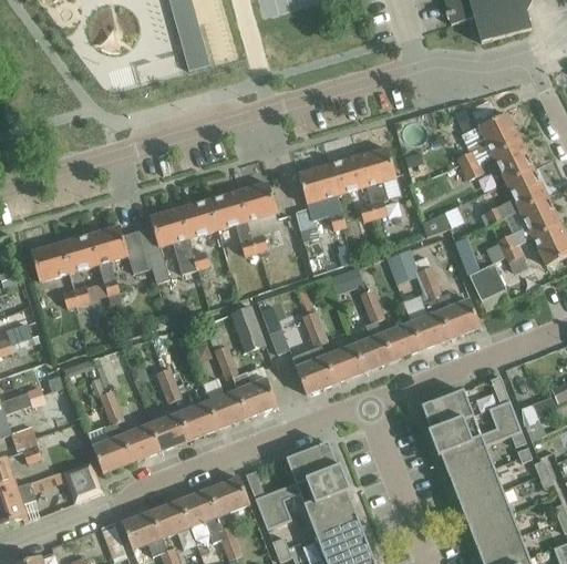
[(168,0),(188,70),(209,64),(191,0),(168,0)]
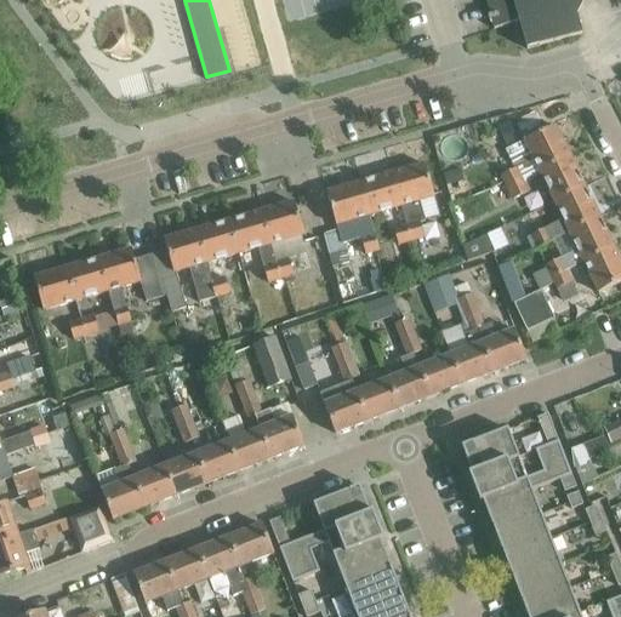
[(486,0),(494,26),(519,18),(527,46),(582,30),(575,1),(575,0),(486,0)]
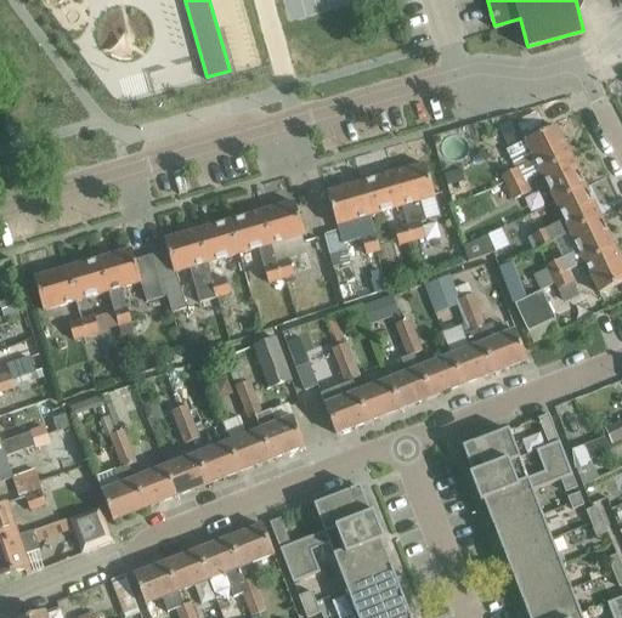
[(510,146),(524,139),(515,122),(515,120),(505,124),(501,126),(505,136),(510,146)]
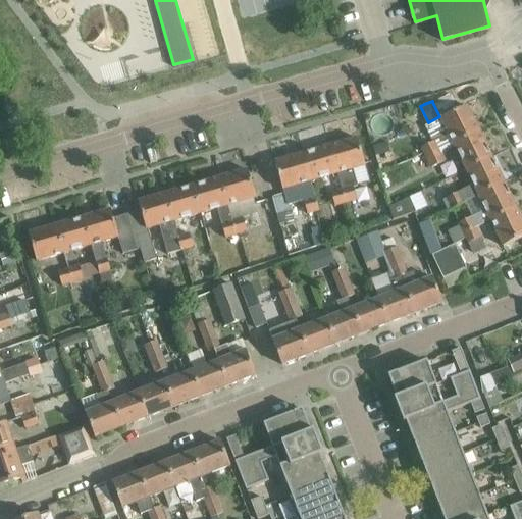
[(433,139),(421,145),(425,155),(439,148),(454,141),(479,130),(467,103),(458,108),(439,116),(428,122),(426,123),(433,139)]
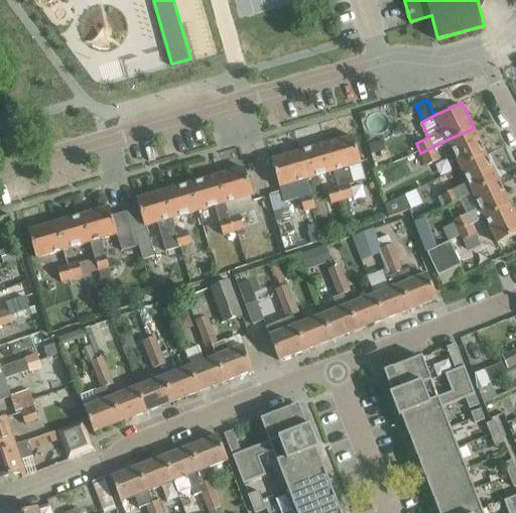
[(486,152),(474,128),(448,139),(461,164),(486,152)]
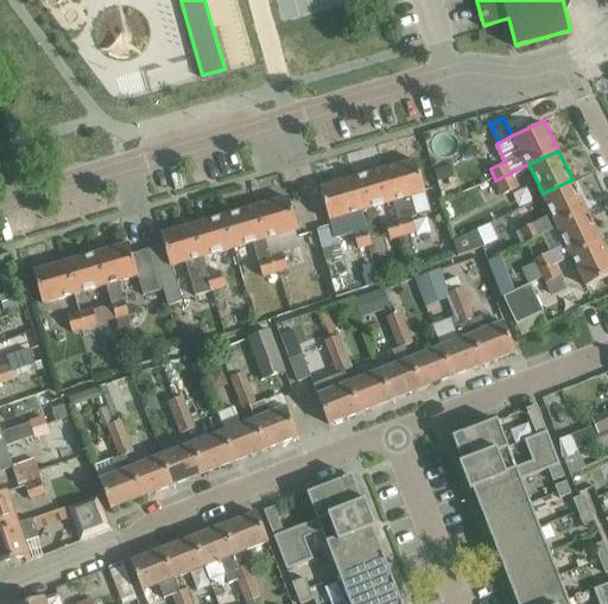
[(416,158),(384,167),(393,199),(398,217),(404,233),(416,229),(411,215),(415,214),(409,195),(425,190),(416,158)]
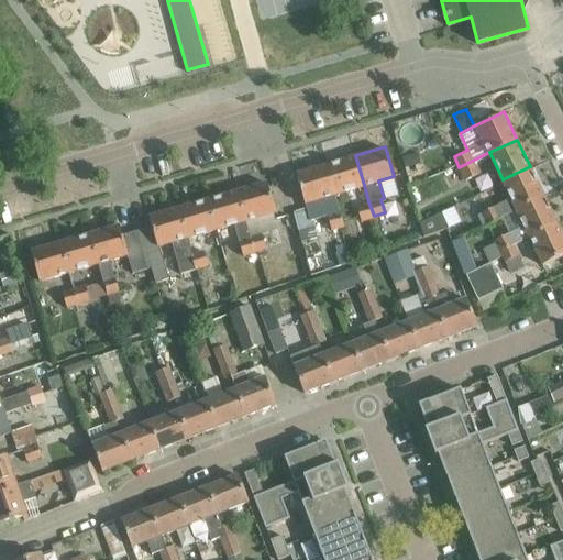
[(420,161),(417,151),(401,155),(404,166),(420,161)]
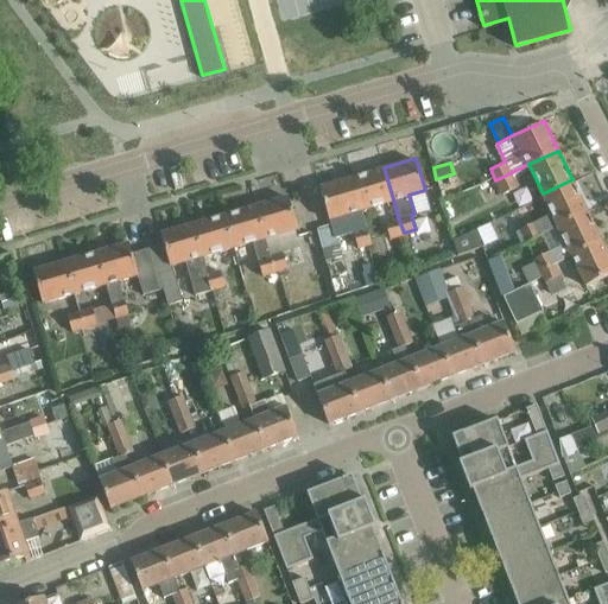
[(393,199),(384,167),(352,177),(361,208),(393,199)]
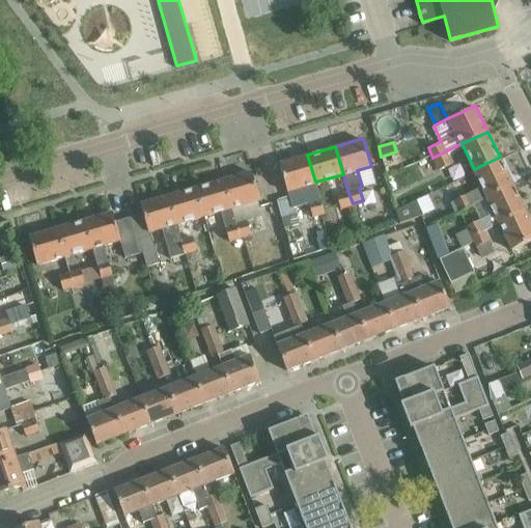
[(447,150),(432,158),(438,168),(452,161),(447,150)]
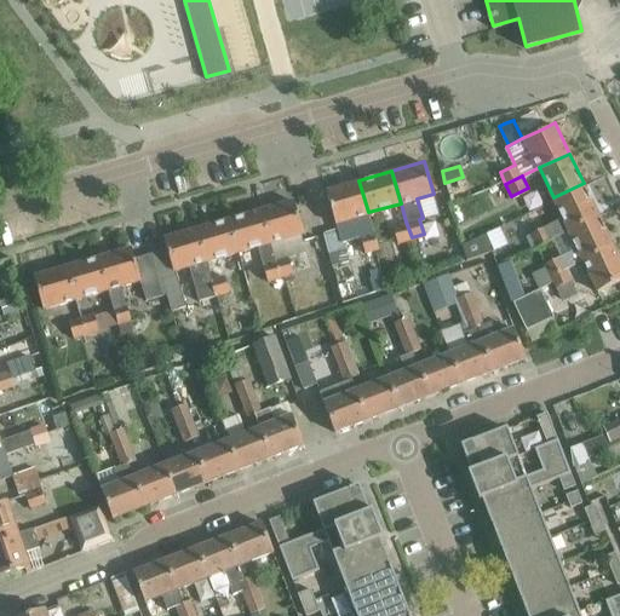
[(336,222),(368,212),(359,180),(326,189),(336,222)]
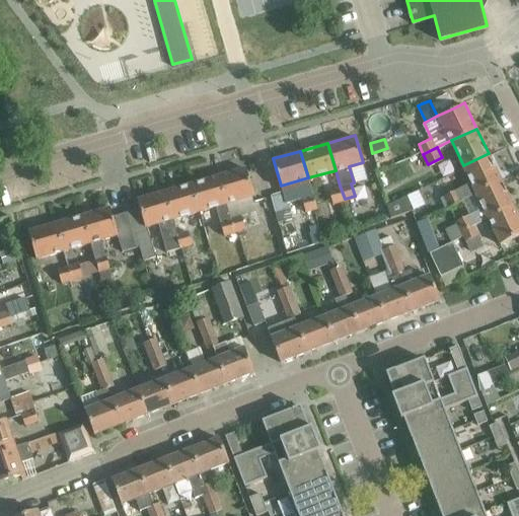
[(489,153),(463,165),(470,181),(444,194),(449,205),(461,198),(475,192),(501,178),(489,153)]
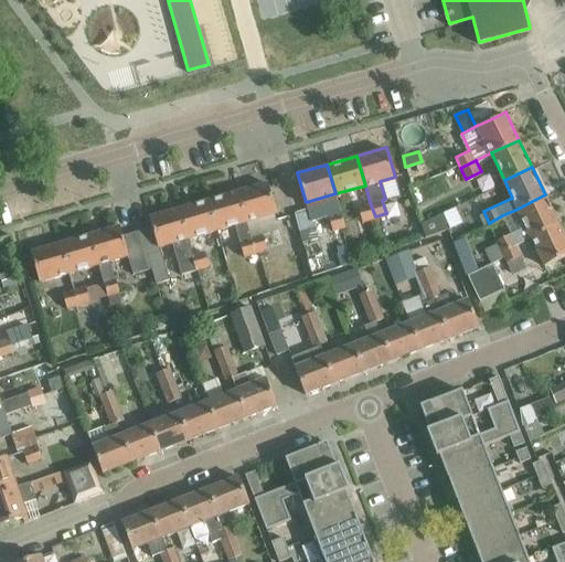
[(238,190),(256,252),(256,251),(267,248),(263,232),(278,228),(274,212),(276,211),(274,202),(268,181),(238,190)]
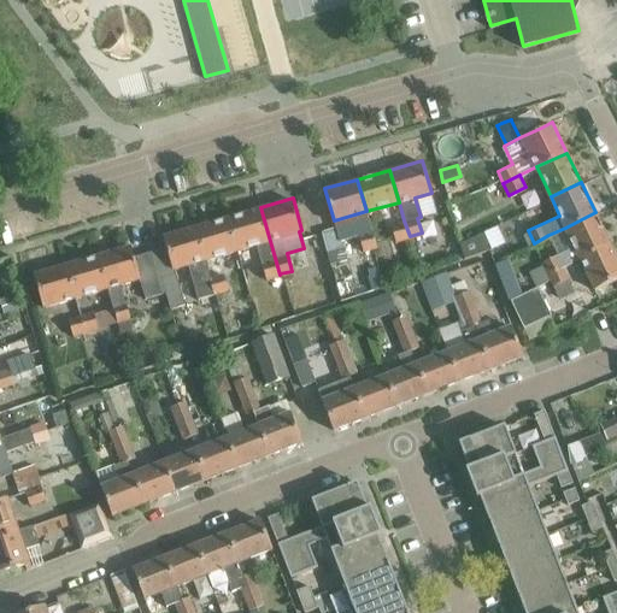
[(229,216),(228,217),(238,249),(239,248),(256,243),(266,278),(280,275),(260,207),(247,211),(245,212),(229,216)]
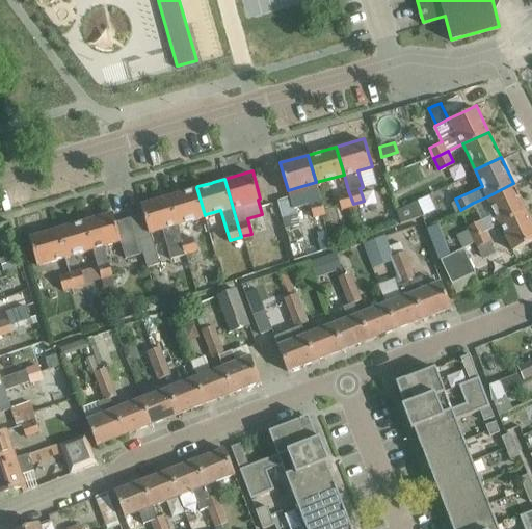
[(513,183),(487,196),(473,203),(480,218),(467,226),(468,228),(456,233),(460,240),(484,229),(500,221),(500,222),(526,210),(513,183)]
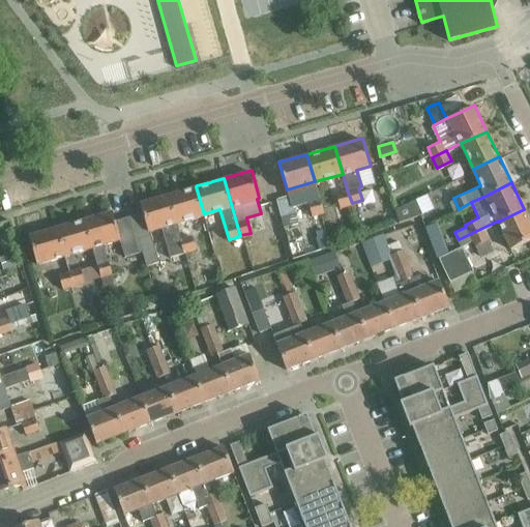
[(196,186),(168,195),(176,223),(177,222),(204,214),(196,186)]
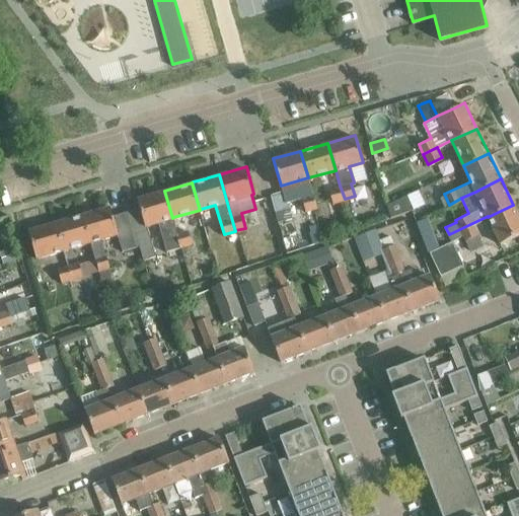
[(334,203),(345,199),(340,186),(328,190),(334,203)]
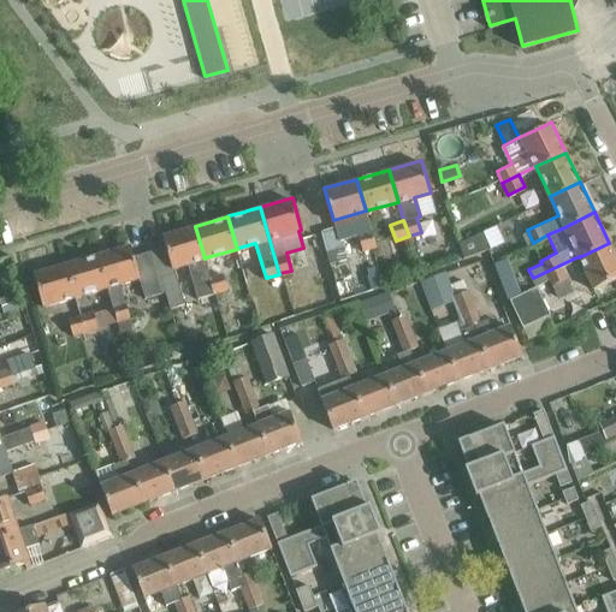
[(495,224),(483,230),(458,241),(463,256),(490,247),(489,244),(502,237),(495,224)]
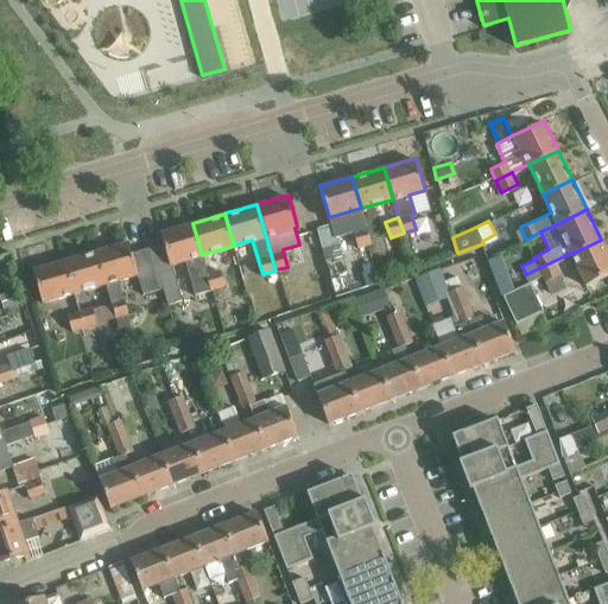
[(331,222),(316,227),(325,260),(341,255),(331,222)]
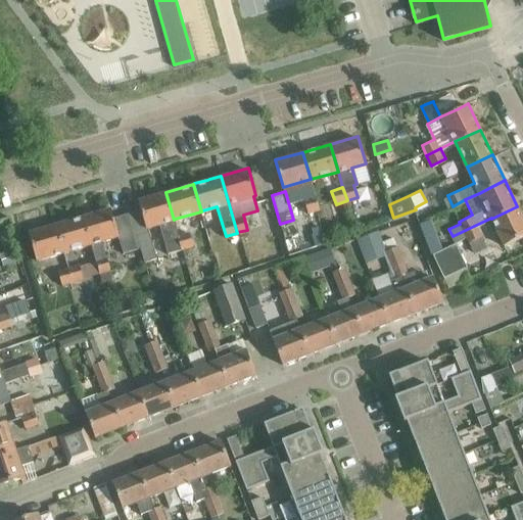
[(141,208),(128,213),(138,247),(141,246),(145,261),(155,257),(157,256),(148,227),(159,224),(168,252),(182,248),(178,234),(174,220),(165,192),(138,199),(141,208)]
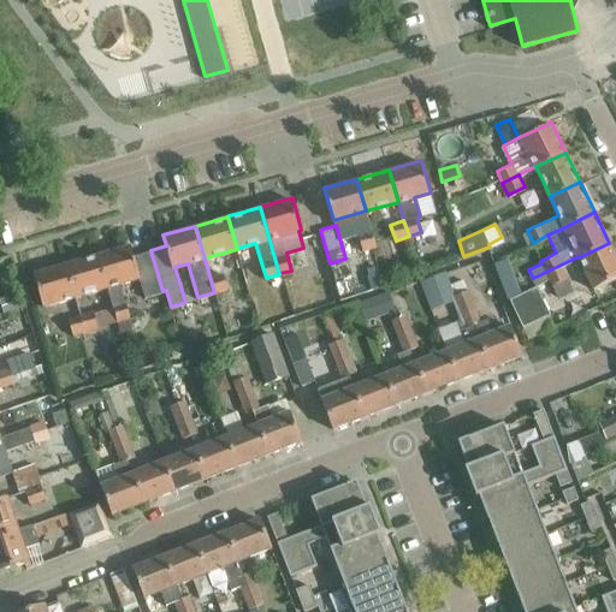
[(362,249),(377,245),(372,229),(357,232),(362,249)]
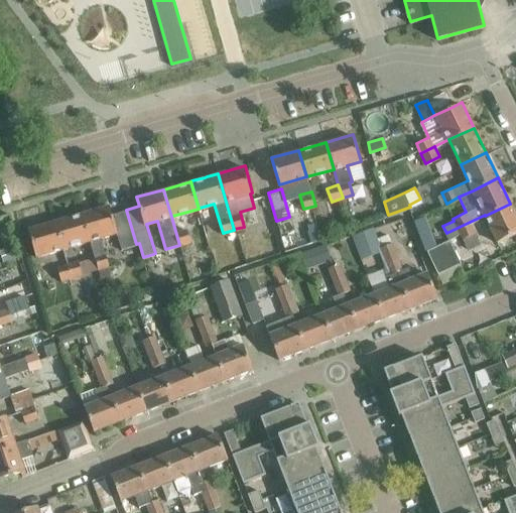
[(515,231),(515,215),(510,204),(485,216),(497,241),(515,231)]
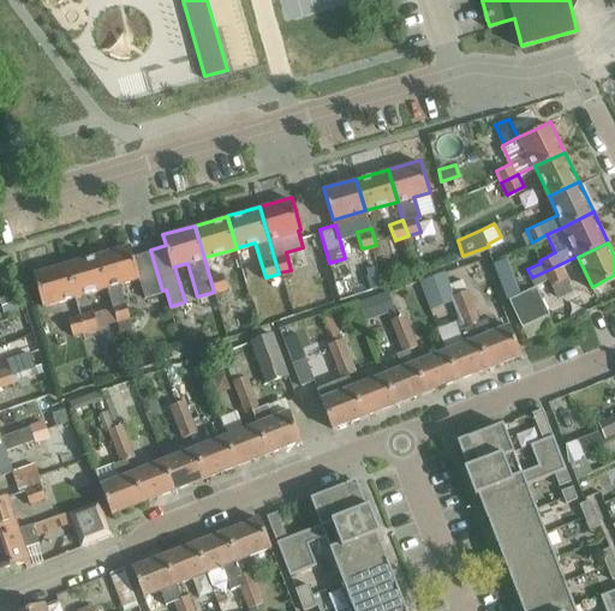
[(145,295),(162,291),(150,250),(133,255),(131,244),(99,253),(108,286),(117,316),(129,312),(120,282),(139,276),(145,295)]
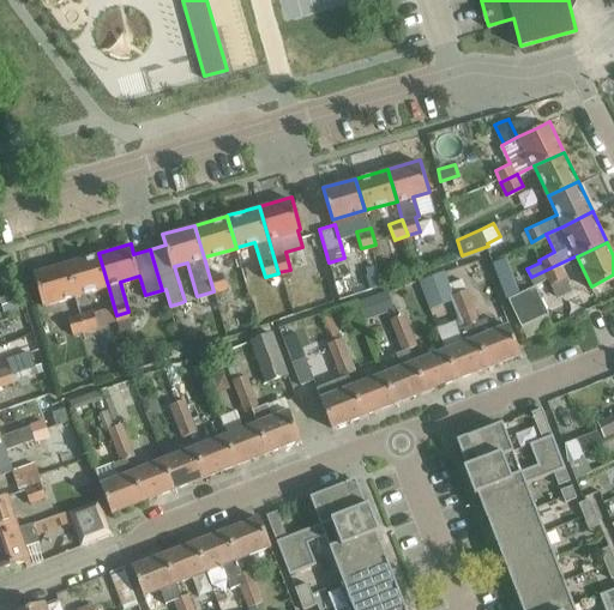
[(98,253),(66,263),(74,295),(108,285),(98,253)]
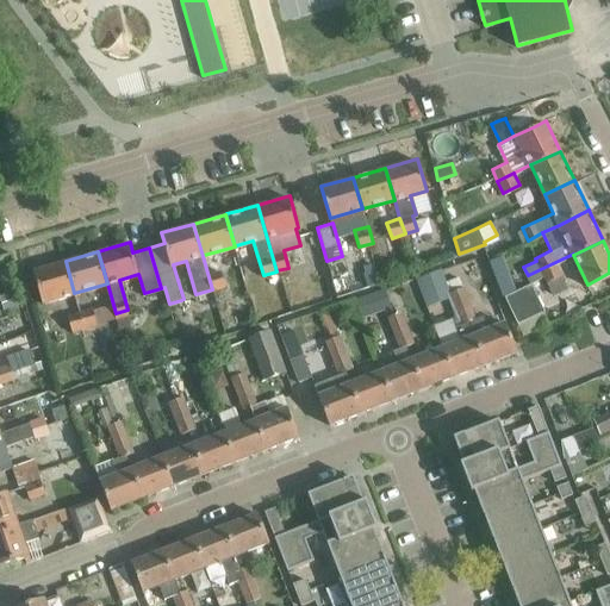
[(66,261),(33,270),(41,293),(42,300),(43,303),(57,298),(74,293),(66,261)]
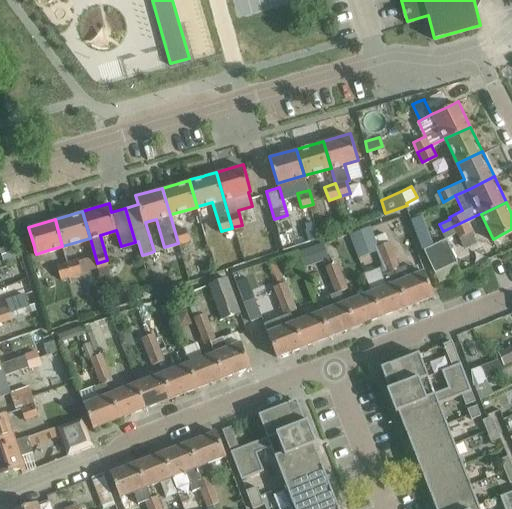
[(471,230),(466,220),(443,231),(445,236),(456,231),(459,236),(471,230)]
